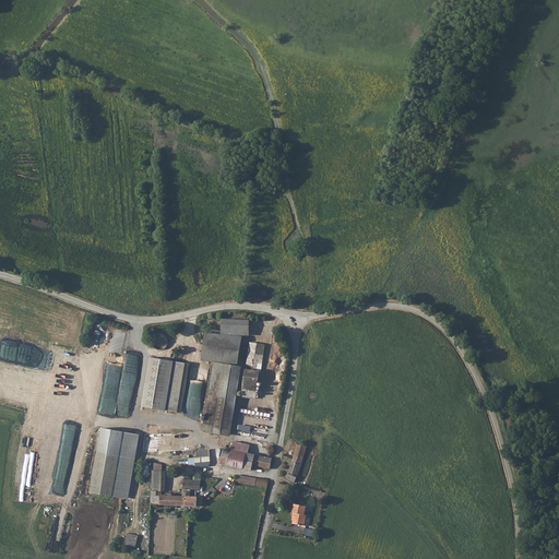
[(213,435),(224,437),(242,332),(250,332),(251,321),(224,320),(224,332),(209,331),(204,358),(215,360),(203,426),(214,428),(213,435)]
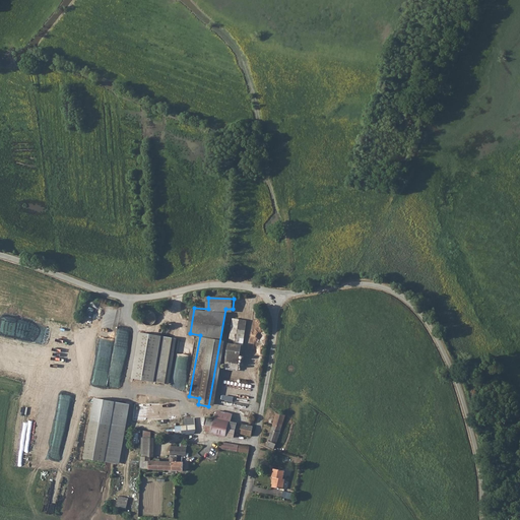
[(145,312),(144,321),(156,322),(157,313),(145,312)]
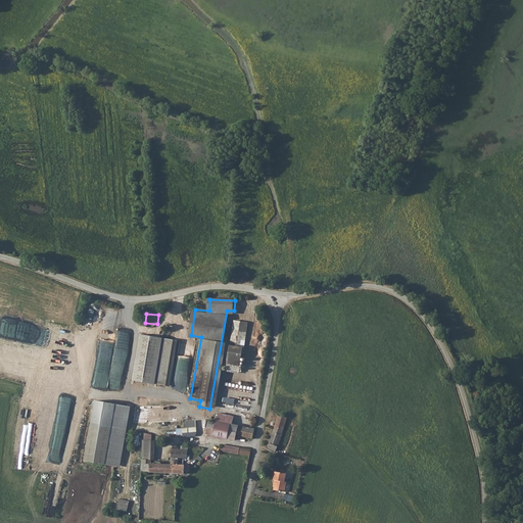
[(231,347),(243,349),(248,324),(235,322),(231,347)]
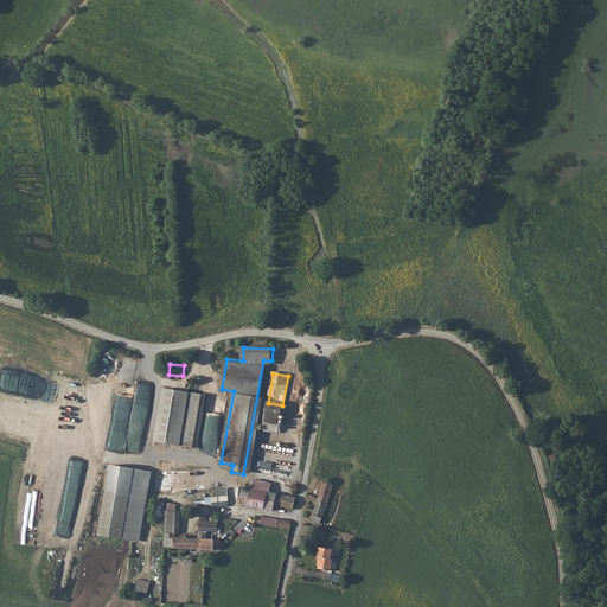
[(193,448),(202,396),(164,389),(154,442),(193,448)]
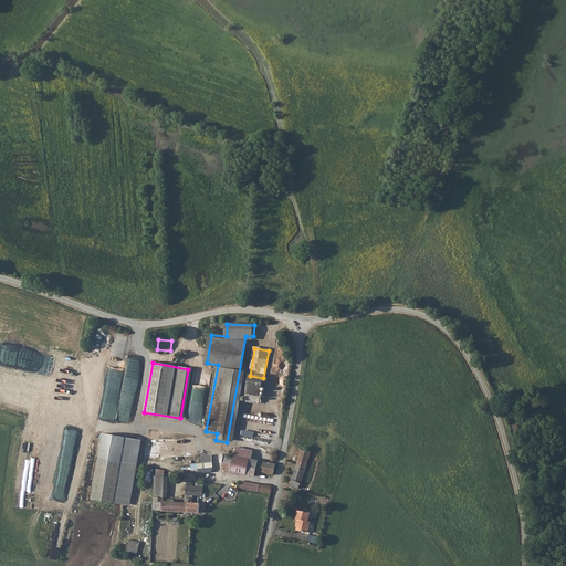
[(194,388),(209,389),(210,376),(196,375),(194,388)]
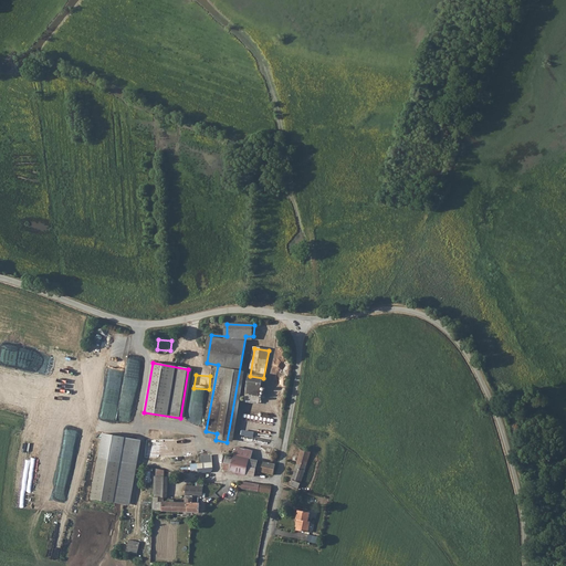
[(259,405),(263,378),(250,376),(244,402),(259,405)]
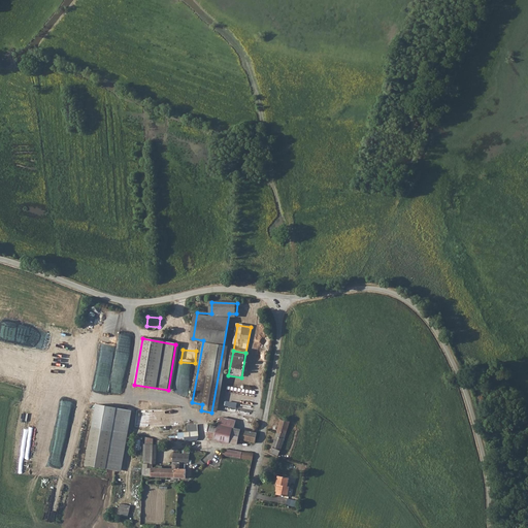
[(44,383),(45,369),(35,368),(34,382),(44,383)]
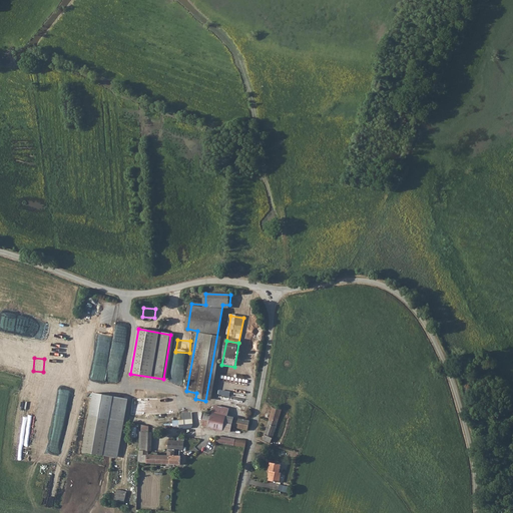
[(49,378),(48,390),(70,392),(71,380),(49,378)]
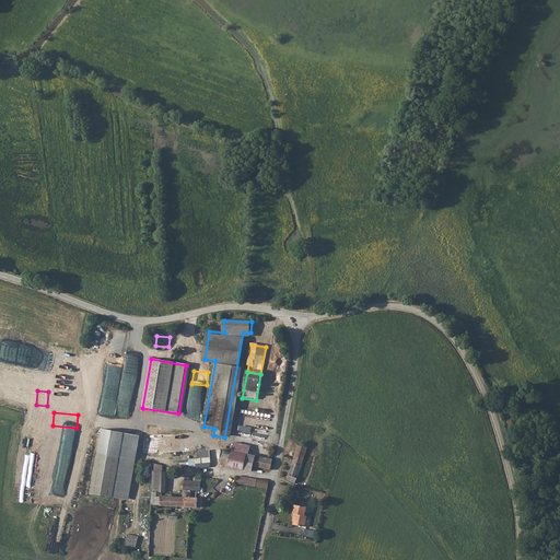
[(139,435),(102,429),(92,493),(128,499),(139,435)]
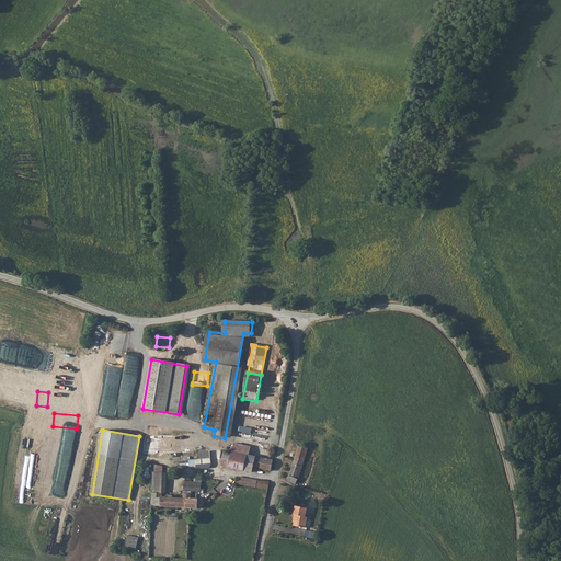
[(149,451),(180,451),(180,438),(149,438),(149,451)]
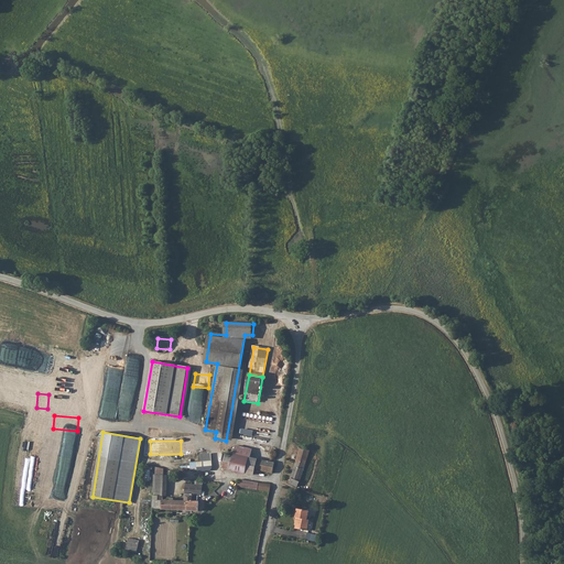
[(250,458),(252,452),(235,447),(234,455),(250,458)]
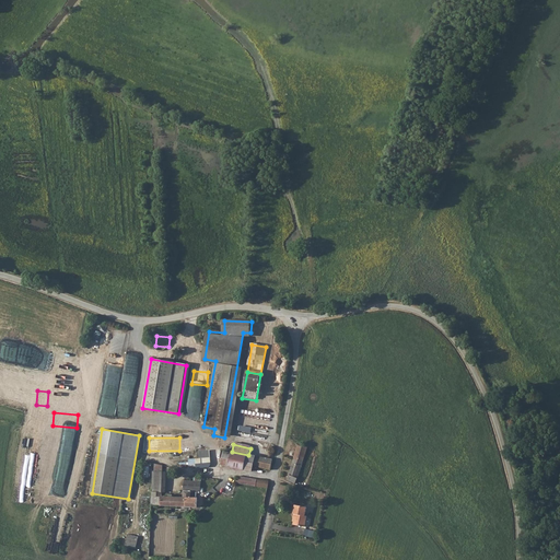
[(307,446),(298,445),(289,475),(287,479),(295,483),(298,478),(307,446)]
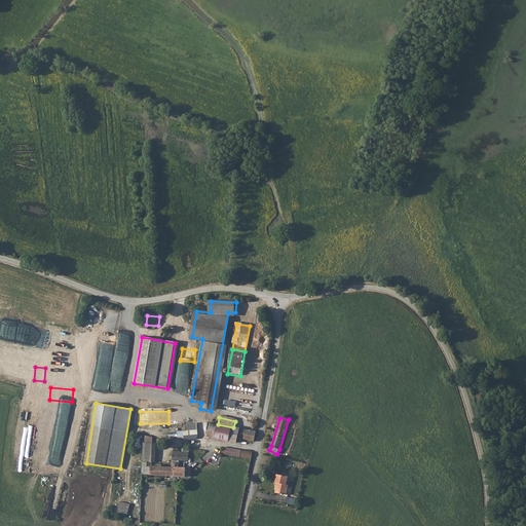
[(214,437),(217,424),(211,423),(208,436),(214,437)]
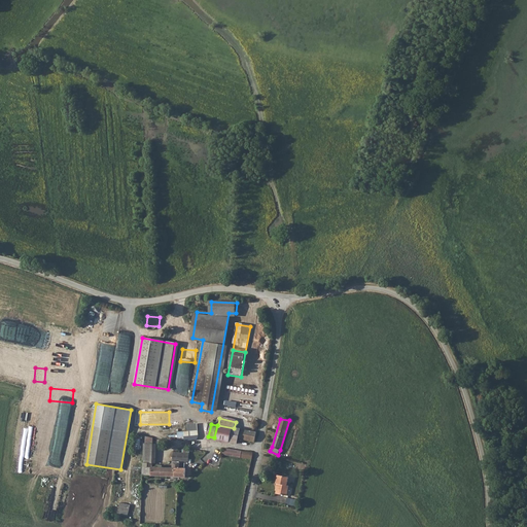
[(217,425),(214,437),(239,444),(240,438),(255,443),(257,434),(252,433),(244,431),(237,428),(237,429),(234,428),(218,425),(217,425)]
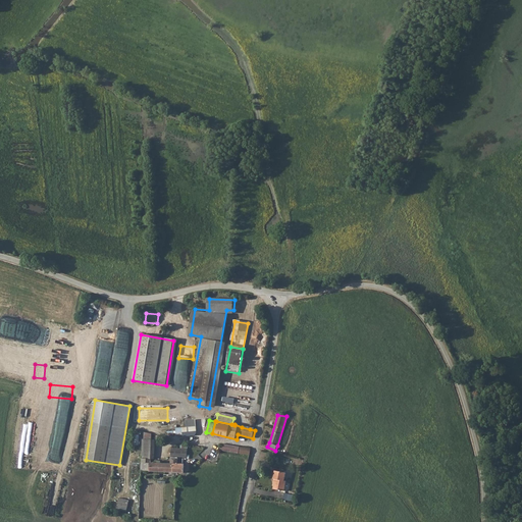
[(142,458),(150,458),(151,439),(151,435),(145,433),(144,448),(143,448),(142,458)]
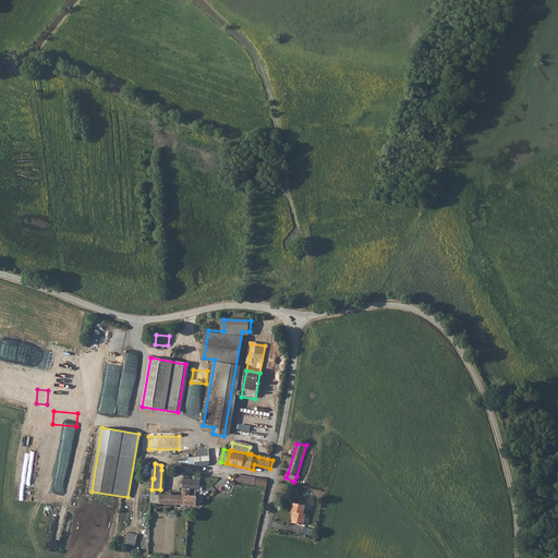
[(231,483),(234,483),(267,489),(268,481),(238,476),(237,478),(232,478),(231,482),(231,483)]
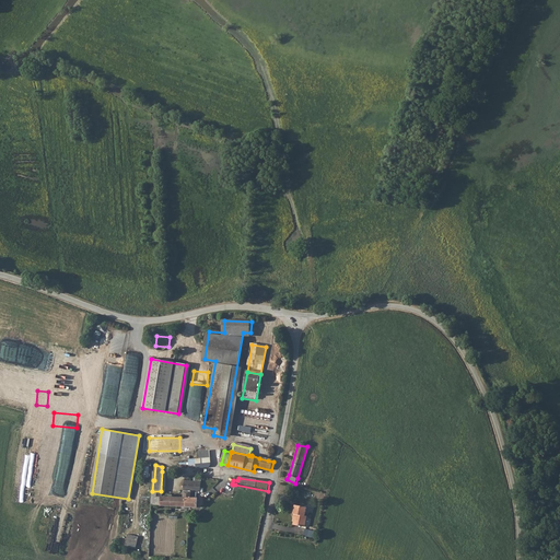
[(200,483),(185,482),(184,482),(183,498),(161,496),(161,491),(152,491),(151,505),(189,508),(193,508),(193,499),(190,499),(190,493),(200,493),(200,483)]
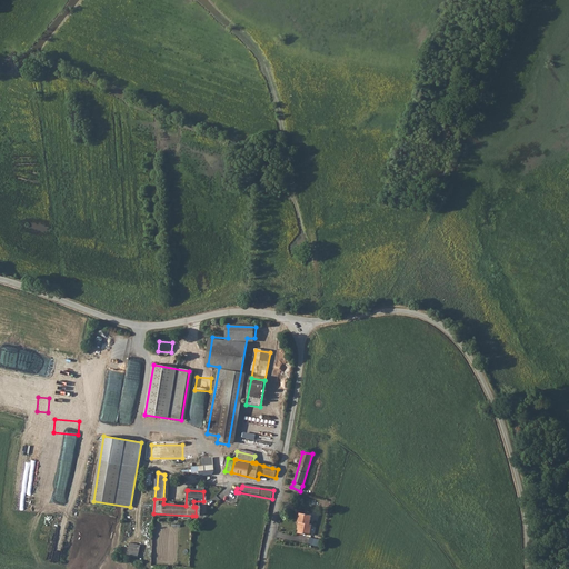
[(311,516),(299,512),(298,521),(298,522),(300,522),(299,527),(298,532),(309,536),(311,525),(309,523),(311,516)]
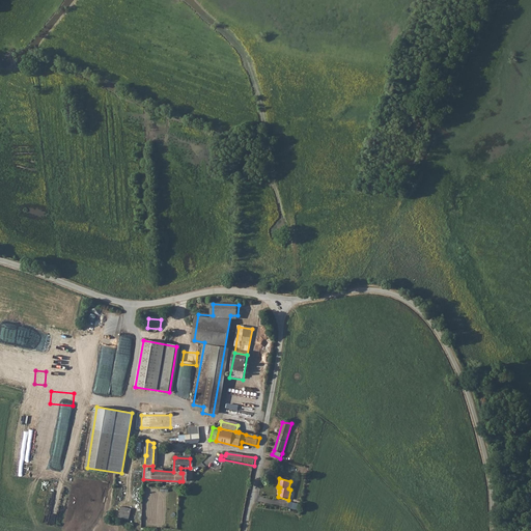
[(129,521),(133,508),(122,506),(119,518),(129,521)]
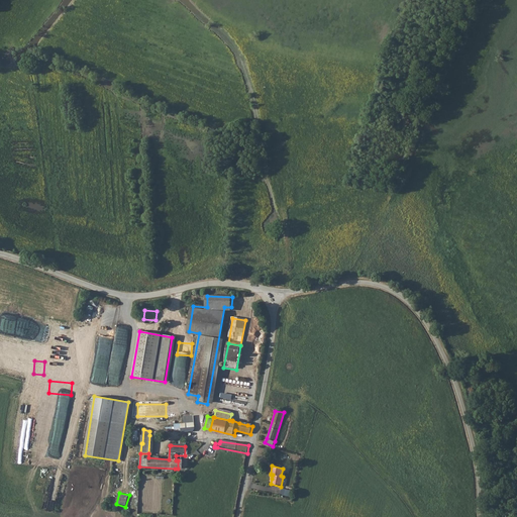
[(151,501),(141,501),(141,510),(150,510),(151,501)]
